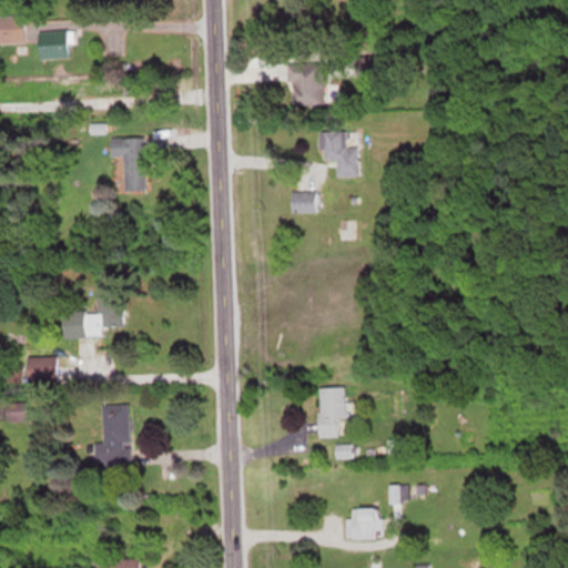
[(40,57),(69,57),(69,30),(40,30),(40,57)]
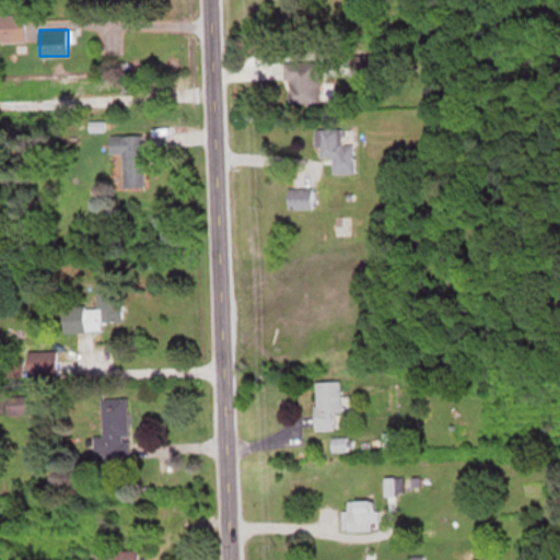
[(319,103),(319,61),(284,61),(284,81),(290,81),(290,103),(319,103)]
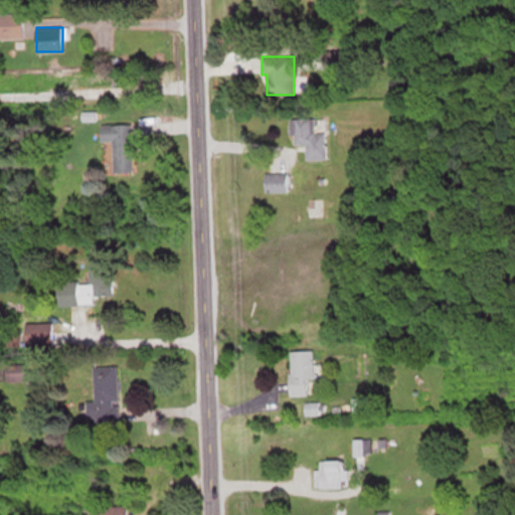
[(307,160),(326,159),(325,118),(292,119),(292,144),(307,144),(307,160)]
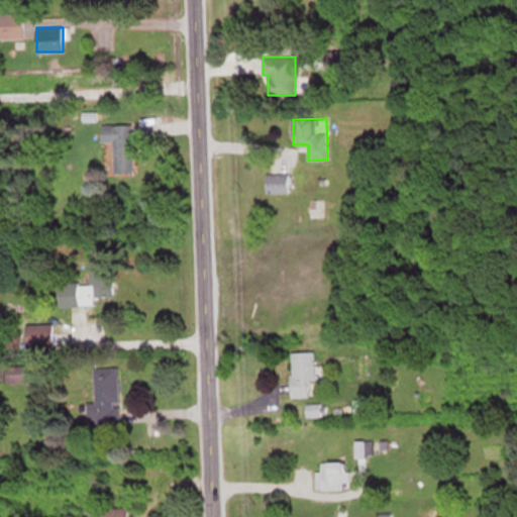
[(133,124),(102,124),(102,142),(114,142),(114,173),(133,173),(133,124)]
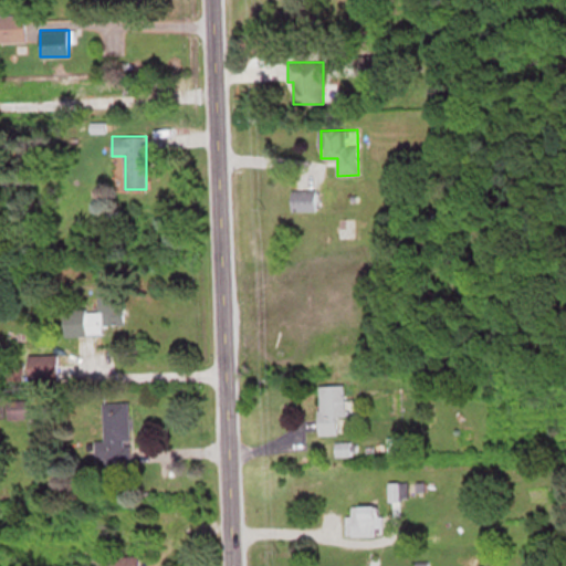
[(316,211),(315,190),(292,190),(292,211),(316,211)]
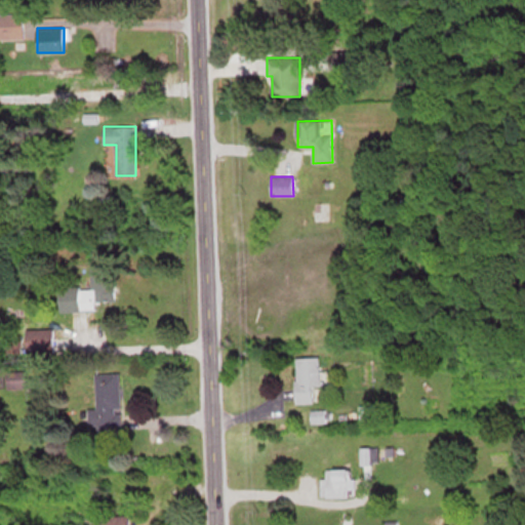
[(68,290),(69,311),(96,311),(95,301),(113,301),(113,268),(91,269),(92,289),(68,290)]
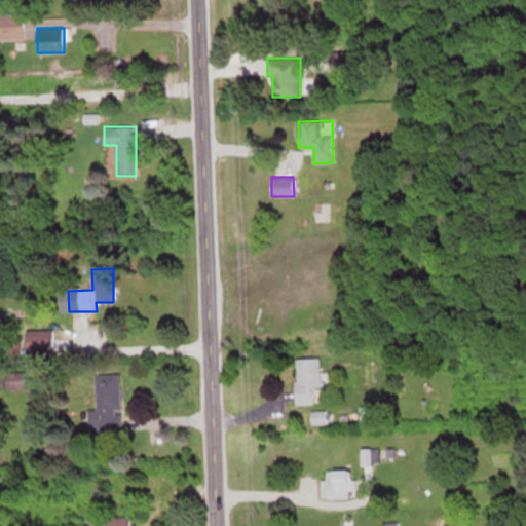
[(321,403),(321,358),(296,358),(296,403),(321,403)]
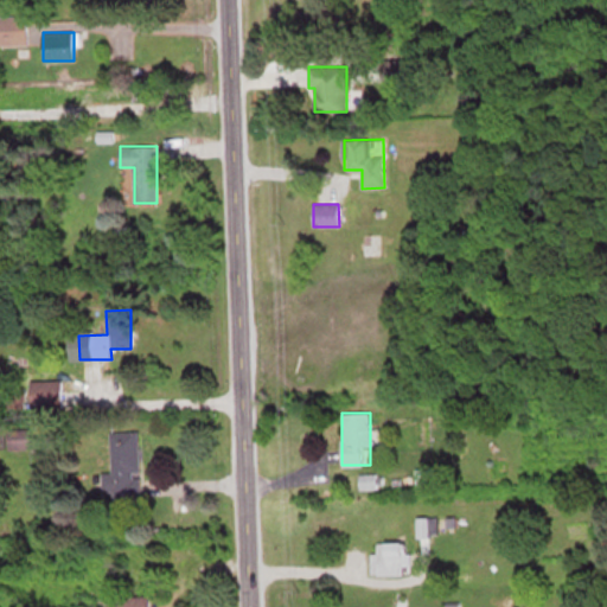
[(40,428),(7,428),(7,448),(40,448),(40,428)]
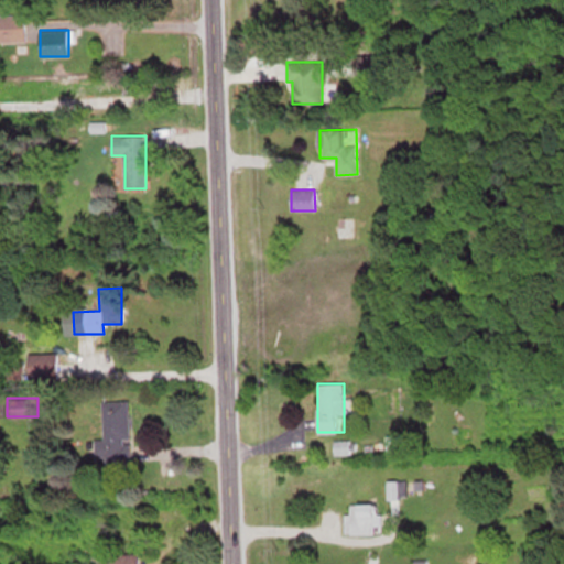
[(102,401),(104,440),(95,440),(96,465),(131,464),(130,401),(102,401)]
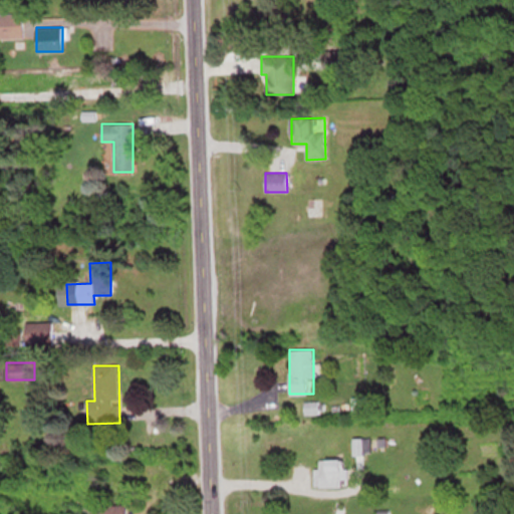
[(365,398),(353,398),(353,410),(365,410),(365,398)]
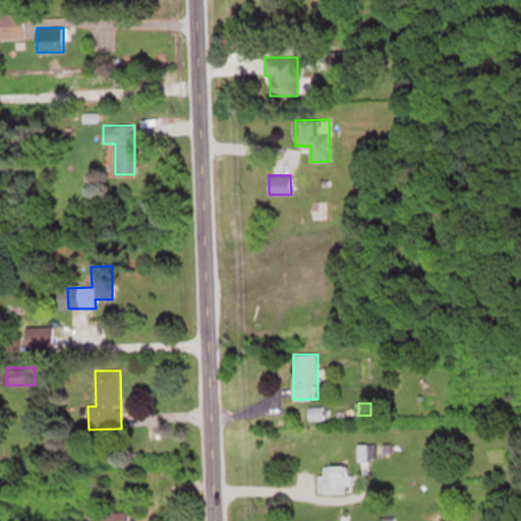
[(322,493),(350,493),(350,464),(322,464),(322,493)]
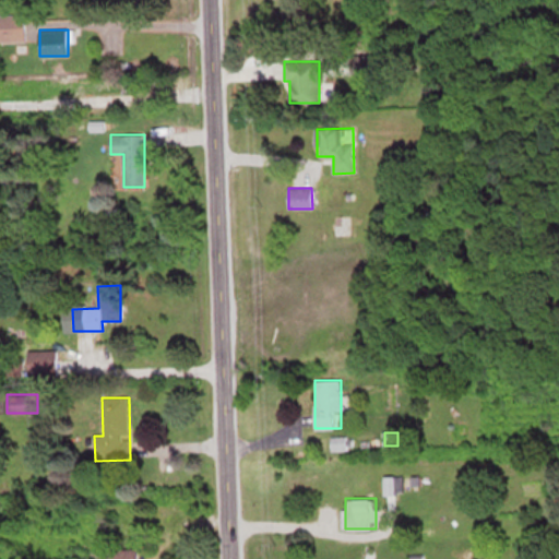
[(105,548),(105,558),(138,558),(138,548),(105,548)]
